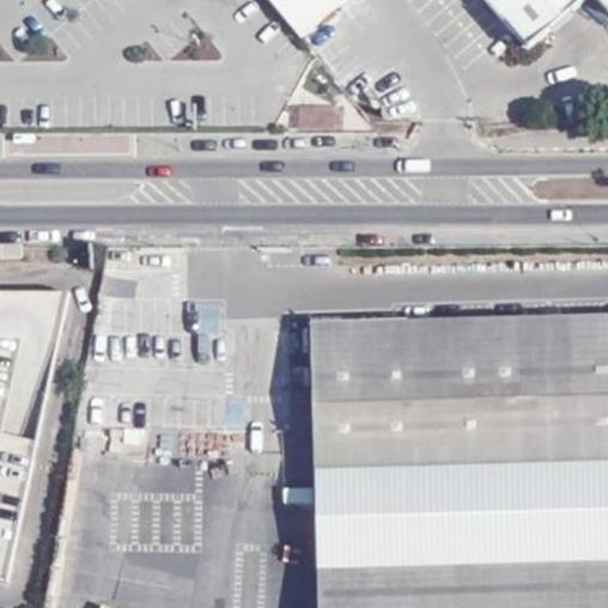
[(267,0),(297,35),(339,0),(267,0)]
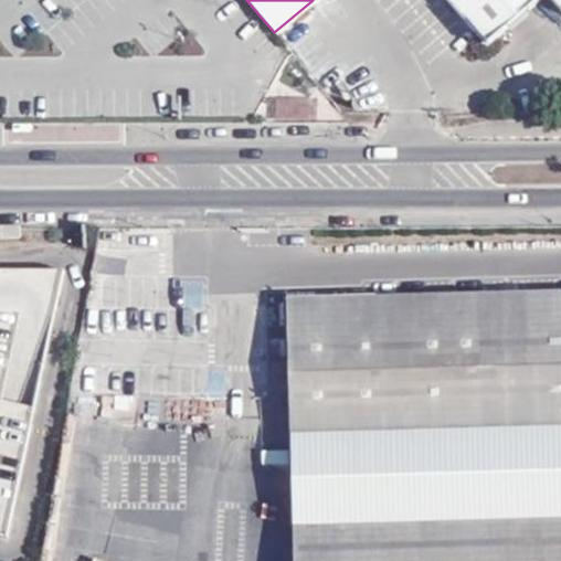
[(442,0),(480,44),(530,0),(547,0),(558,12),(560,9),(560,0),(442,0)]
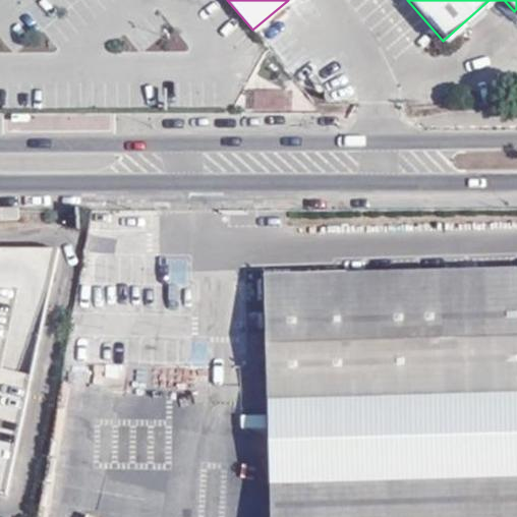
[(0,492),(3,493),(27,378),(57,246),(0,245),(0,492)]
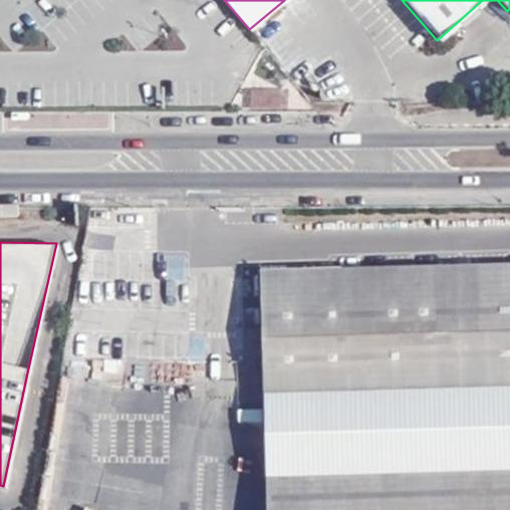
[(509,261),(259,269),(262,389),(509,384),(509,261)]
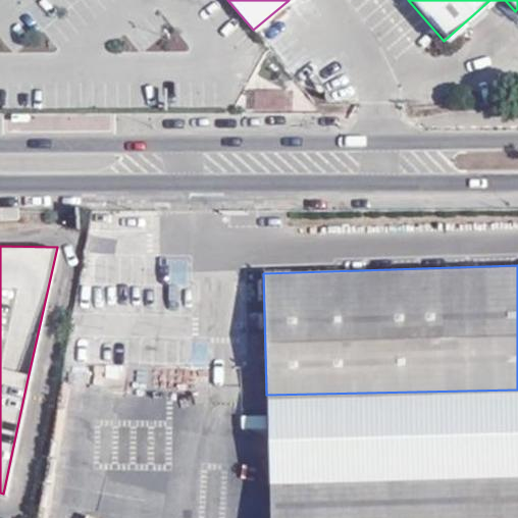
[(517,390),(266,395),(269,485),(517,477),(517,390)]
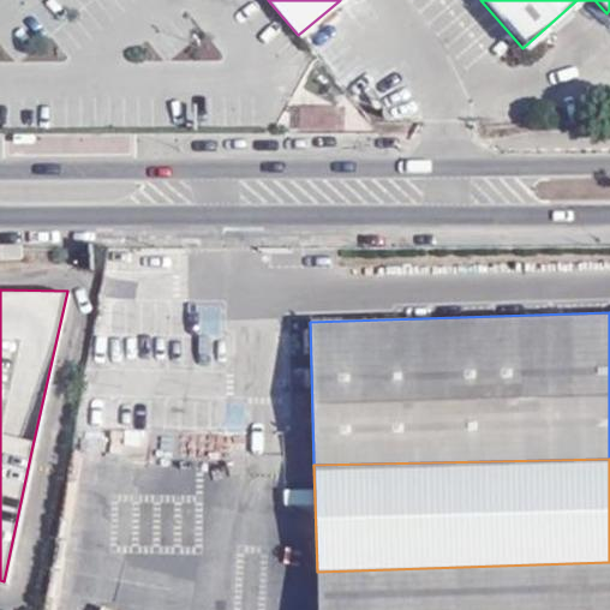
[(609,609),(609,562),(317,572),(318,609),(609,609)]
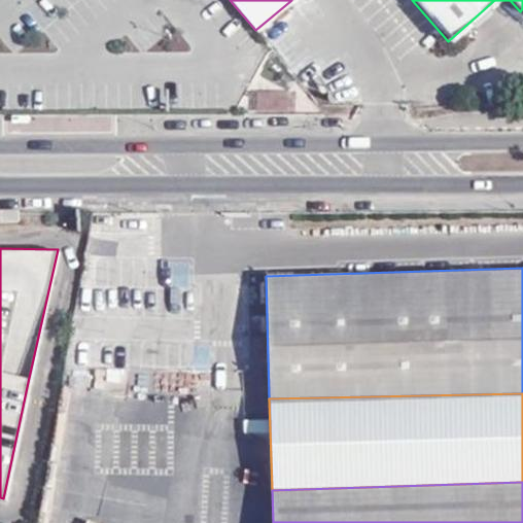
All buildings are outlined.
